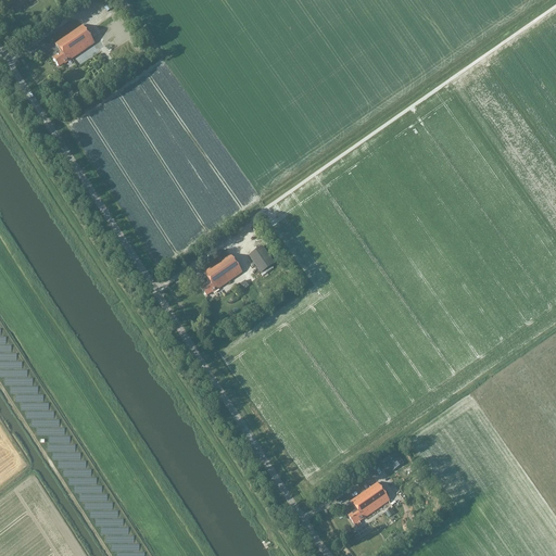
[(66,63),(95,45),(83,26),(55,45),(63,54),(54,61),(59,67),(66,62),(66,63)]
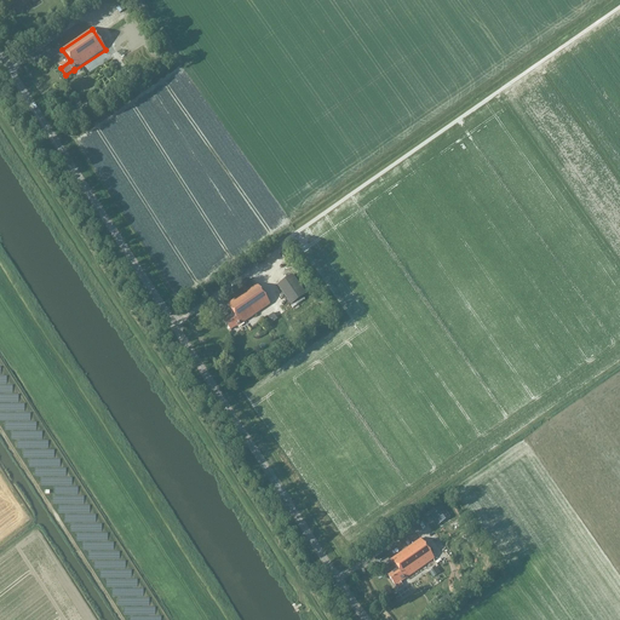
[(277,286),(291,305),(306,296),(292,275),(277,286)]
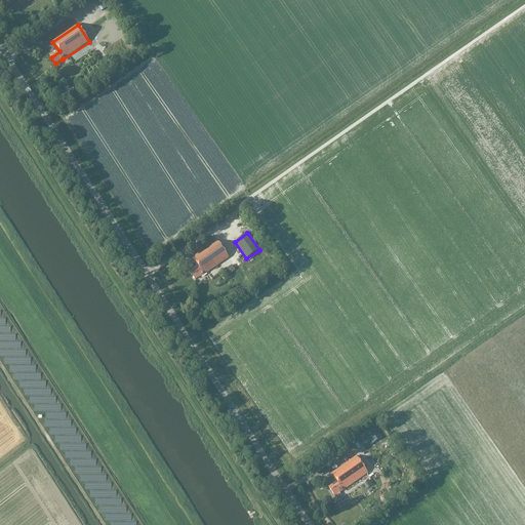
[(201,278),(229,257),(217,240),(192,258),(197,267),(190,272),(195,280),(200,277),(201,278)]
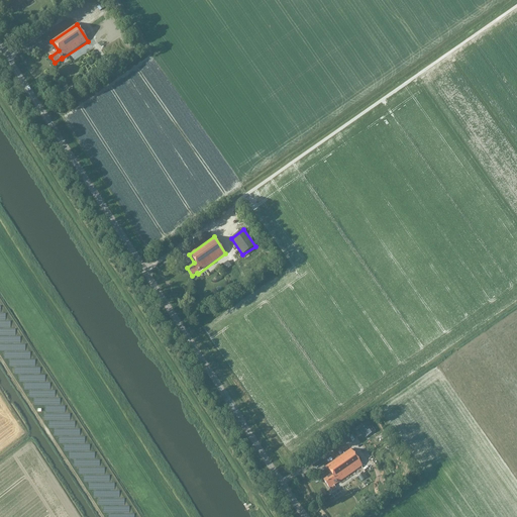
[(369,422),(358,428),(366,438),(375,431),(369,422)]
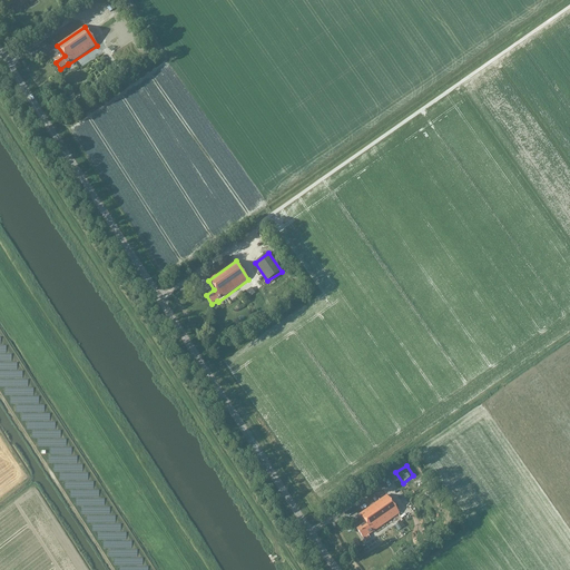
[(369,536),(400,513),(386,495),(360,514),(365,523),(356,530),(362,538),(367,534),(369,536)]
